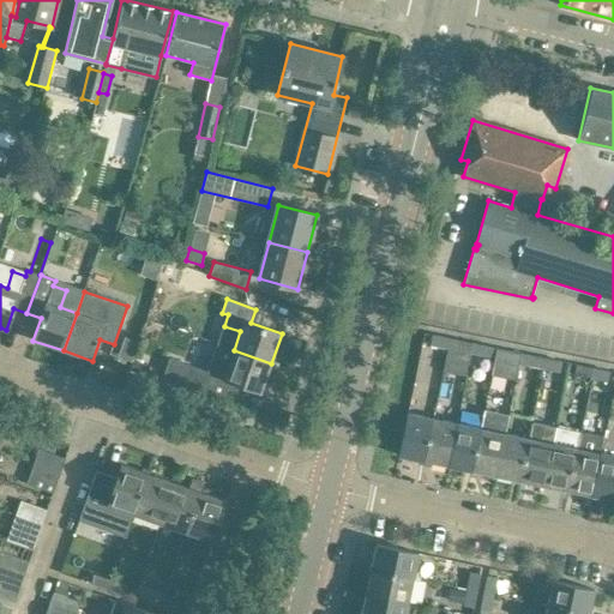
[(447,348),(449,338),(432,335),(431,344),(447,348)]
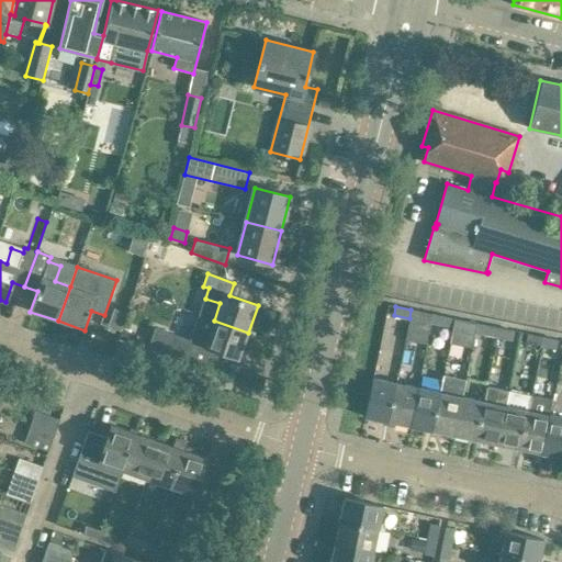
[(425,322),(427,313),(411,310),(409,318),(425,322)]
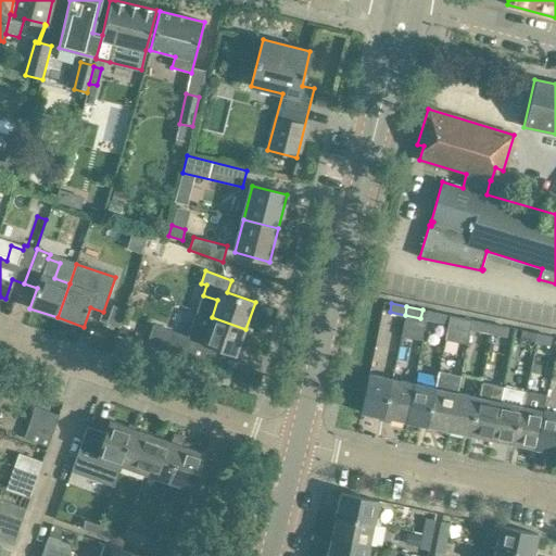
[(212,317),(197,312),(188,337),(153,326),(146,346),(202,365),(209,345),(237,355),(245,329),(212,317)]
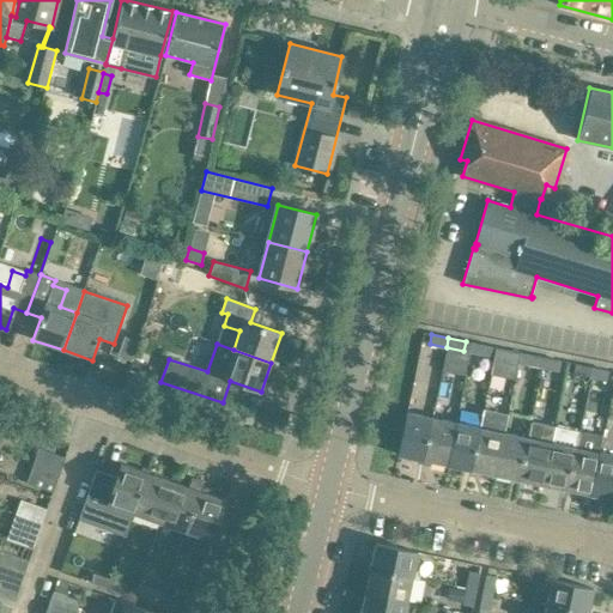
[(495,358),(496,349),(480,345),(478,354),(495,358)]
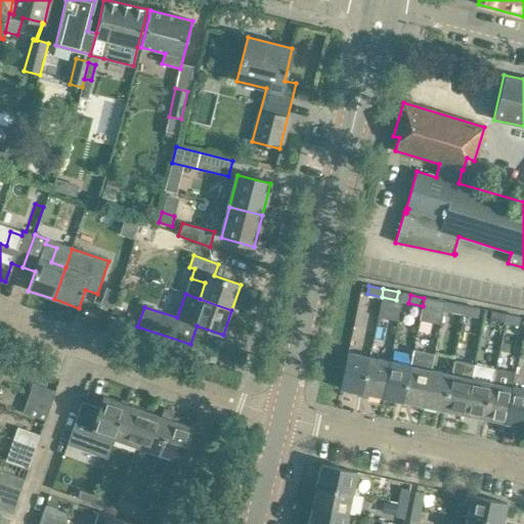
[(440,324),(444,302),(424,298),(423,306),(420,319),(440,324)]
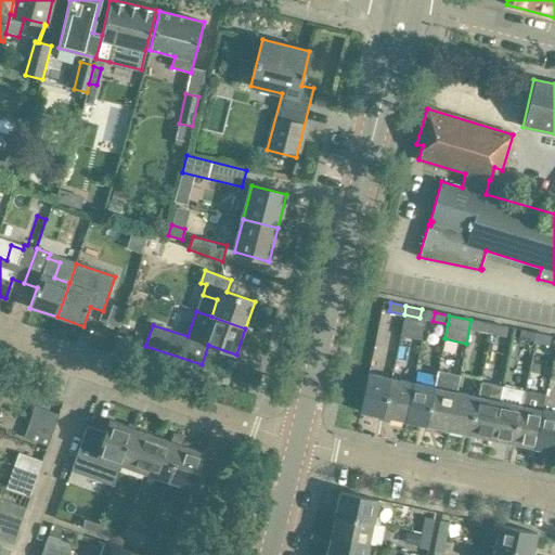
[(491,333),(492,324),(476,321),(475,330),(491,333)]
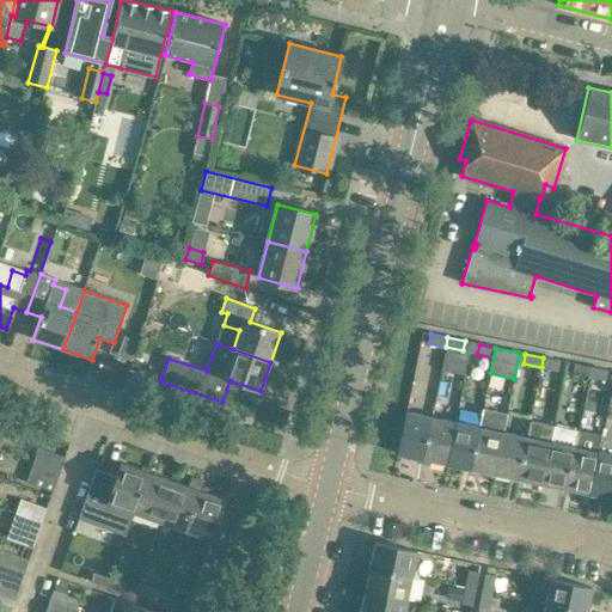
[(557,369),(560,361),(543,357),(542,367),(557,369)]
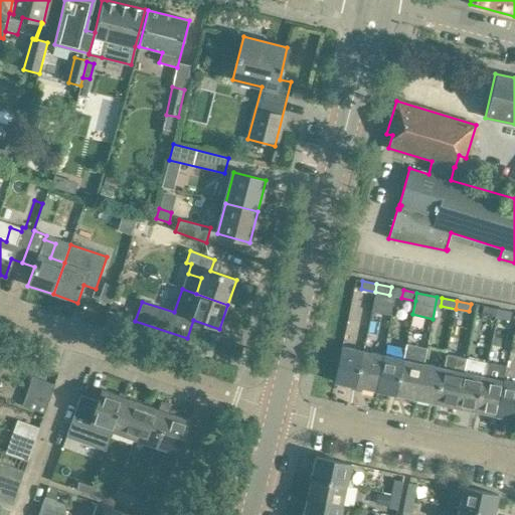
[(495,318),(497,309),(483,306),(481,315),(495,318)]
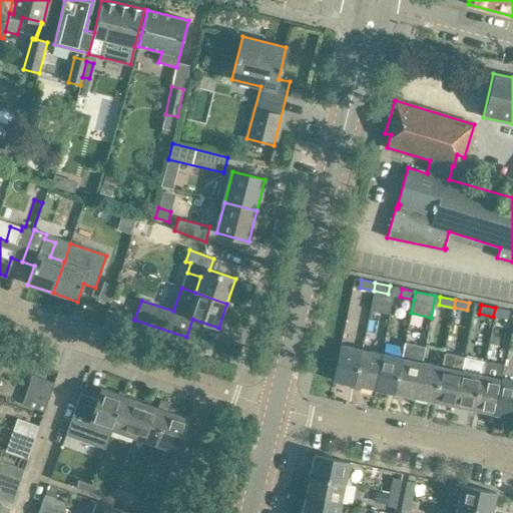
[(507,319),(508,311),(495,308),(493,317),(507,319)]
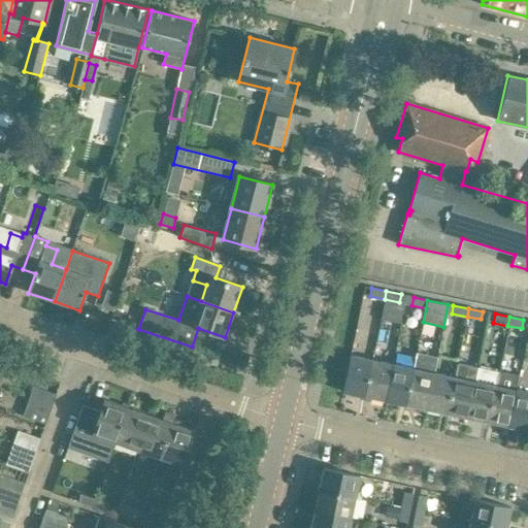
[(365,396),(372,360),(351,355),(343,391),(365,396)]
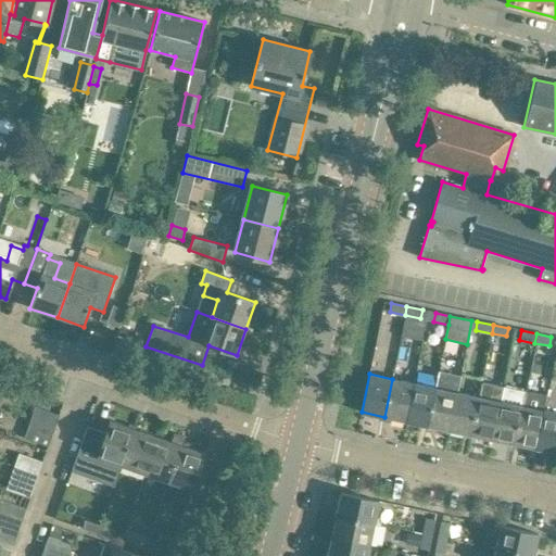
[(405,421),(414,383),(392,379),(384,417),(405,421)]
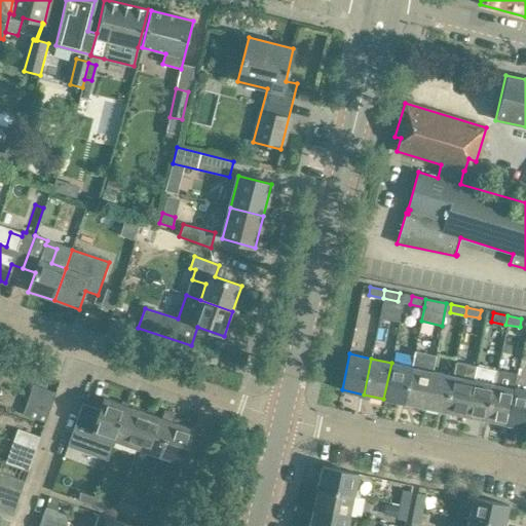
[(0,386),(0,387),(1,387),(9,364),(0,360),(0,386)]
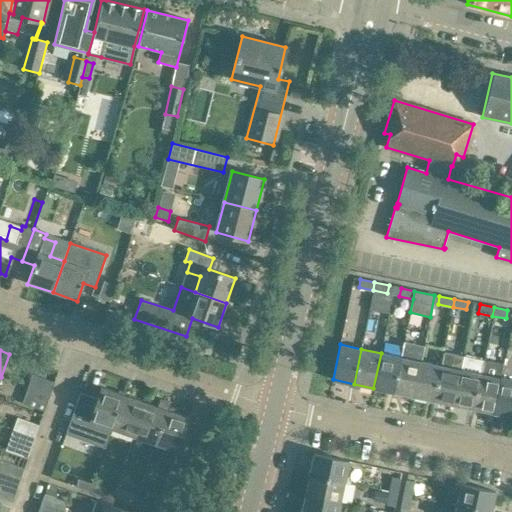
[(452,405),(462,356),(442,352),(439,365),(432,401),(452,405)]
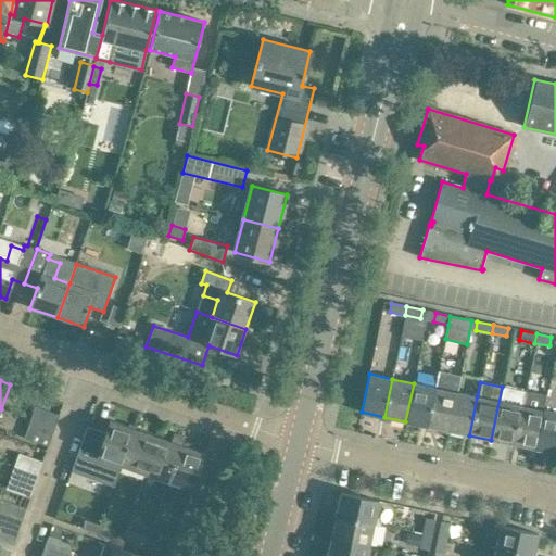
[(427,426),(436,388),(414,383),(405,421),(427,426)]
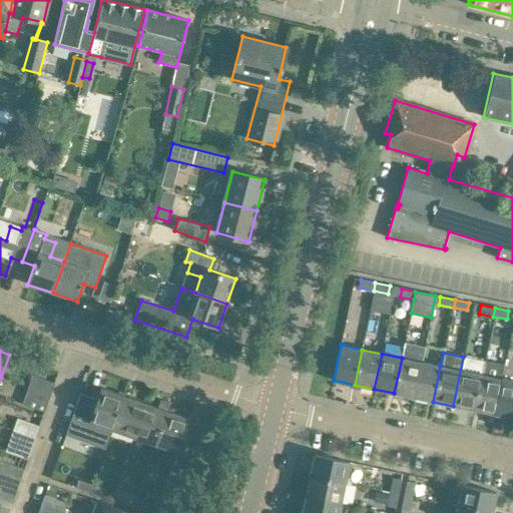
[(483,361),(463,357),(453,406),(473,410),(480,375),(483,361)]
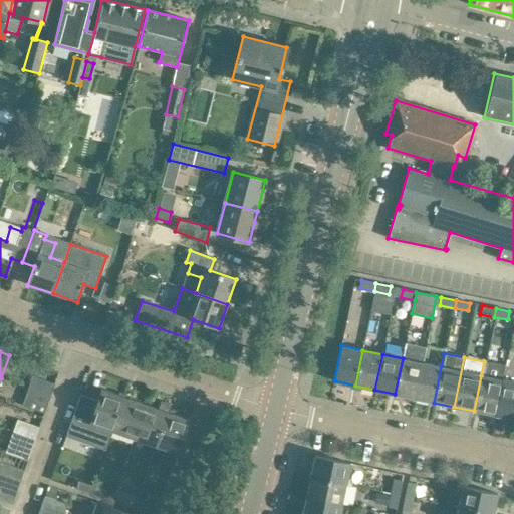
[(415,398),(422,362),(403,358),(395,394),(415,398)]
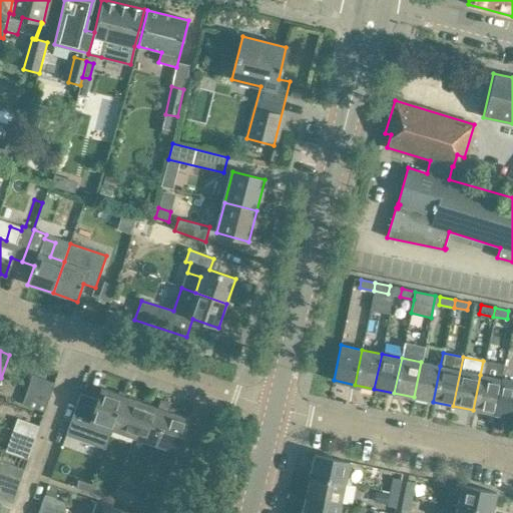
[(433,402),(440,366),(421,362),(414,397),(433,402)]
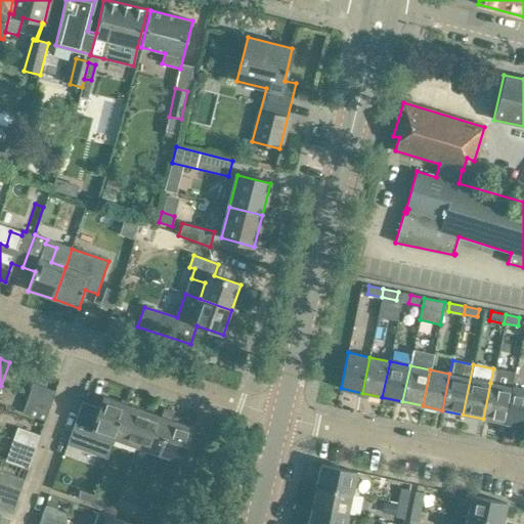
[(504,423),(511,387),(490,383),(483,419),(504,423)]
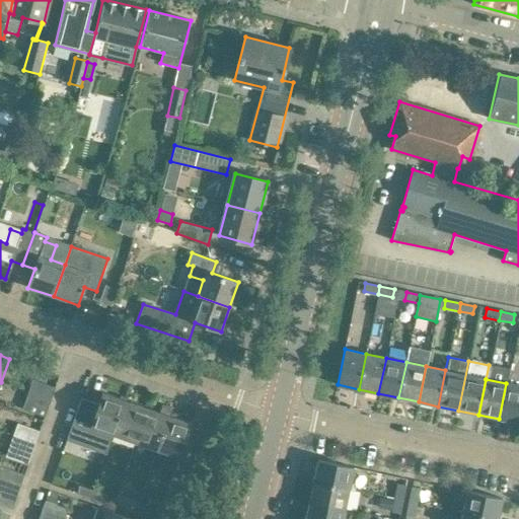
[(56,388),(33,380),(28,392),(52,399),(56,388)]
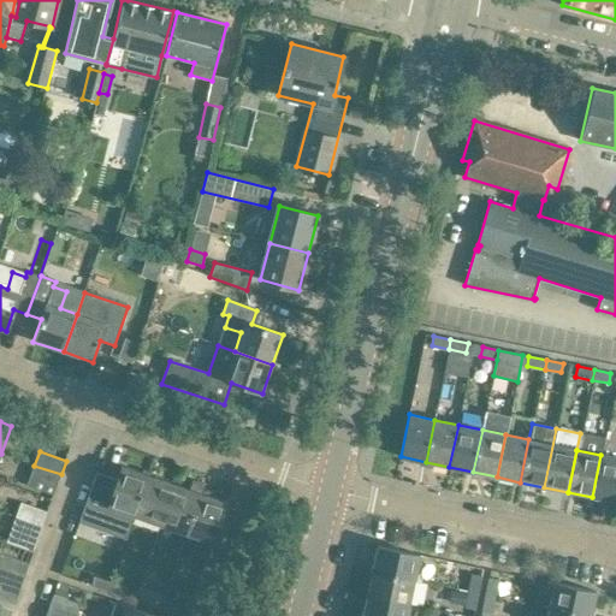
[(615,502),(615,457),(600,455),(592,497),(615,502)]
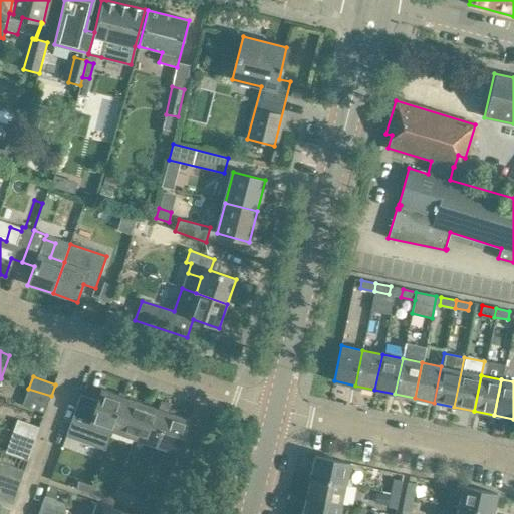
[(45,413),(51,396),(28,389),(23,405),(45,413)]
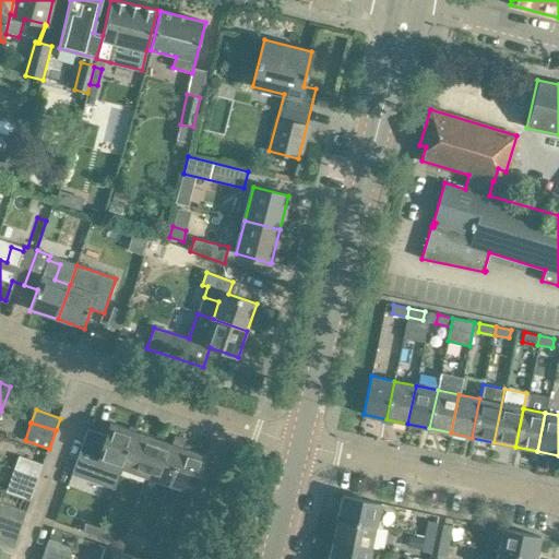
[(88,429),(72,474),(114,489),(121,468),(134,431),(111,424),(107,436),(88,429)]
